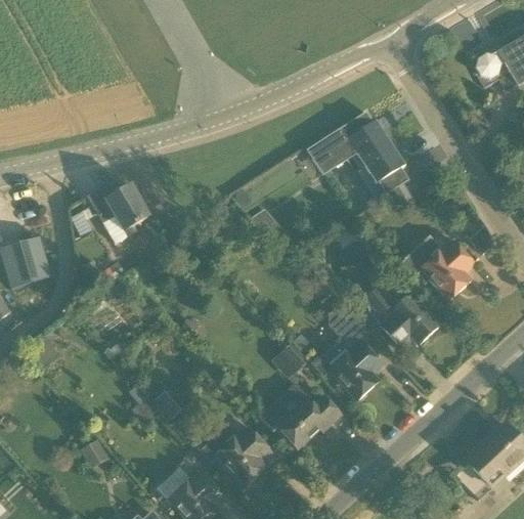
[(523,80),(523,35),(497,50),(498,52),(495,54),(479,50),(477,56),(469,61),(483,86),(511,71),(518,84),(523,80)]
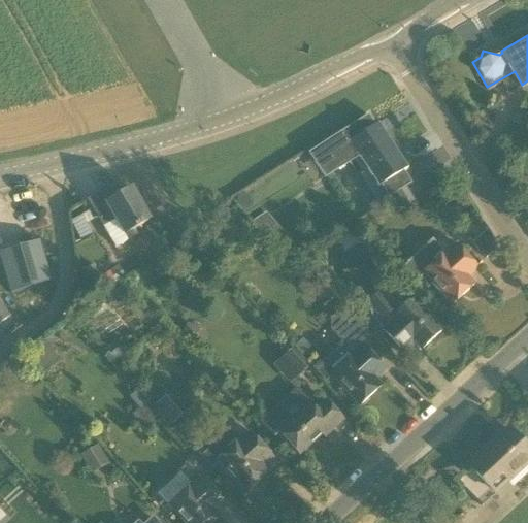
[(381,124),(377,126),(370,116),(310,154),(327,180),(361,158),(381,189),(386,186),(393,197),(389,199),(390,201),(398,196),(407,190),(414,186),(405,172),(410,169),(381,124)]
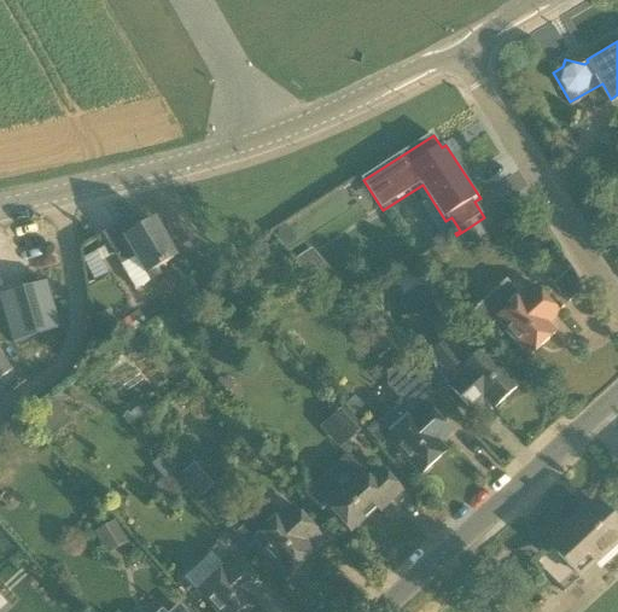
[(145,270),(175,252),(155,216),(124,233),(117,220),(101,229),(120,261),(134,252),(145,270)]
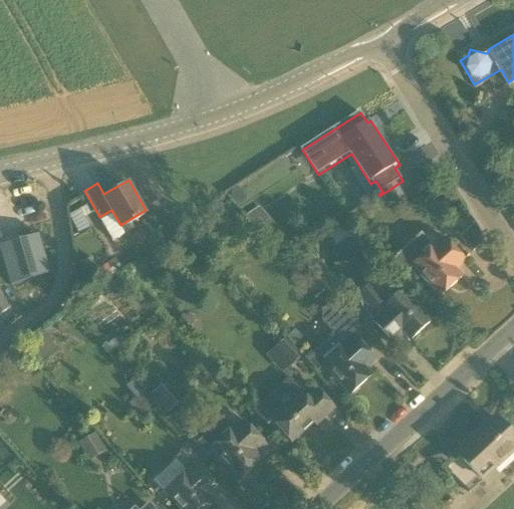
[(396,203),(405,197),(397,185),(388,191),(396,203)]
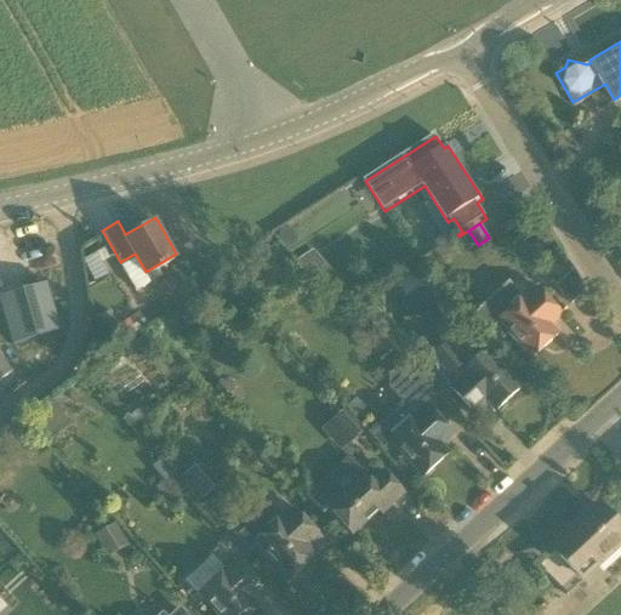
[(60,325),(46,278),(0,291),(0,297),(12,340),(60,325)]
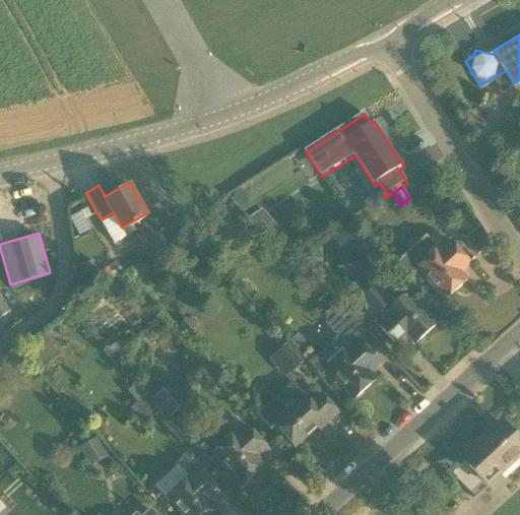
[(439,245),(427,255),(419,247),(410,247),(395,261),(407,273),(415,265),(444,297),(467,276),(461,270),(471,261),(449,237),(439,246),(439,245)]
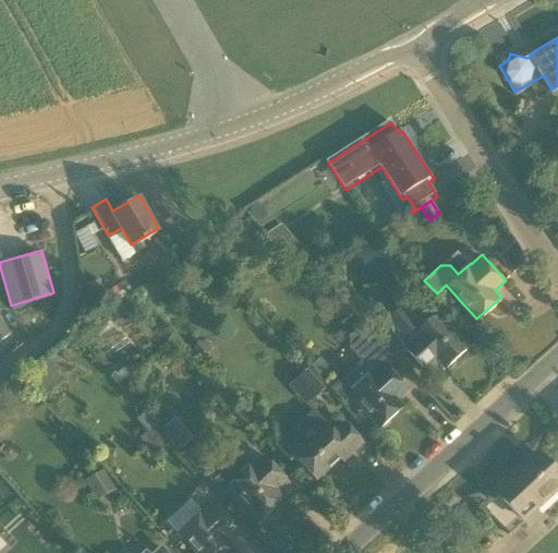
[(98,274),(87,279),(94,292),(105,287),(98,274)]
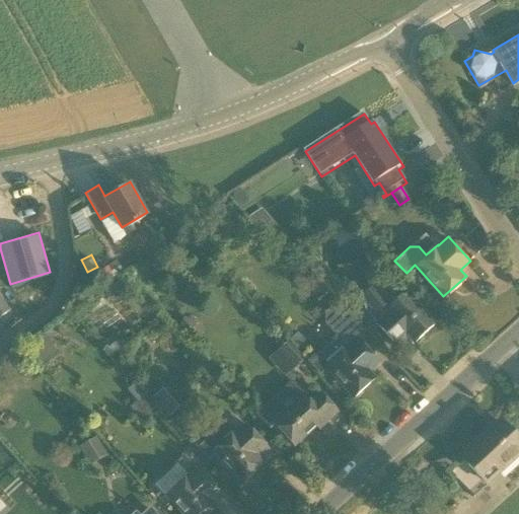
[(406,289),(395,299),(385,289),(382,288),(378,287),(375,288),(372,289),(369,291),(366,294),(365,297),(364,300),(364,304),(365,307),(375,319),(397,344),(406,335),(413,341),(435,320),(406,289)]
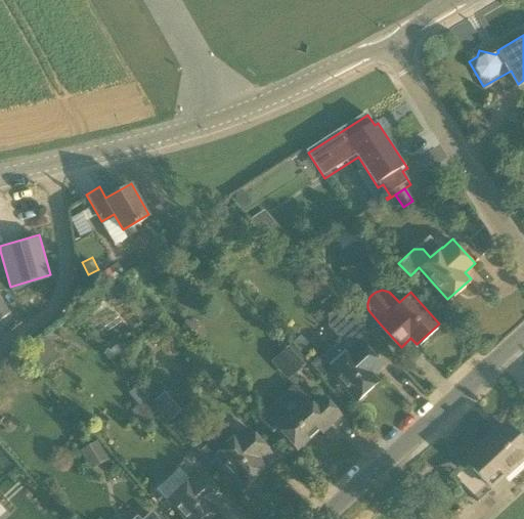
[(0,297),(0,317),(9,310),(0,297)]
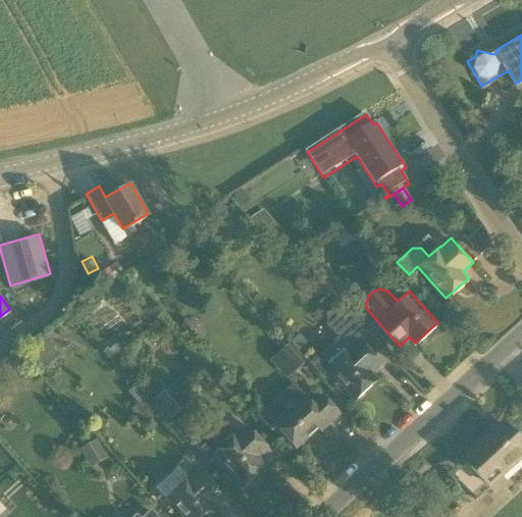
[(185,315),(180,331),(192,334),(196,318),(185,315)]
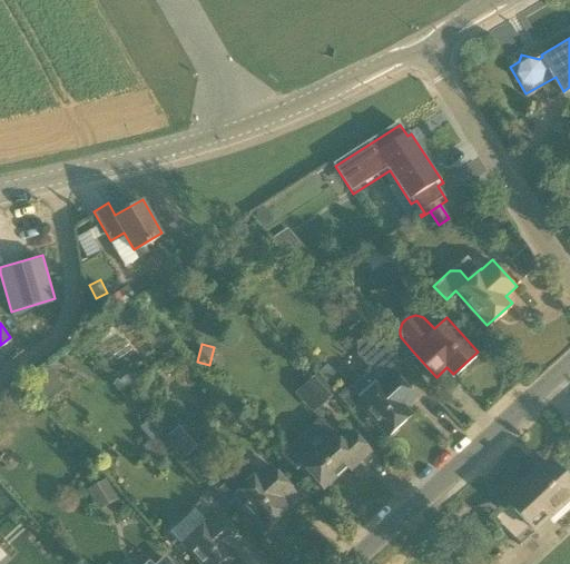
[(392,368),(383,377),(370,363),(337,392),(352,408),(359,403),(387,434),(412,412),(405,405),(416,395),(392,368)]
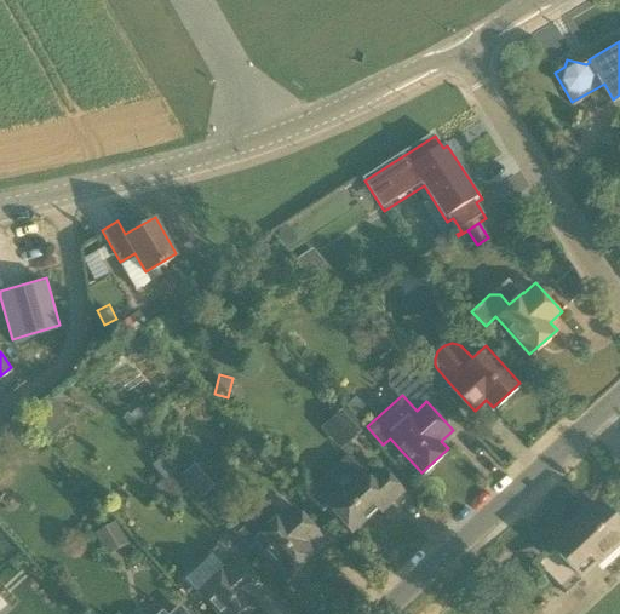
[(320,424),(340,447),(362,429),(340,406),(320,424)]
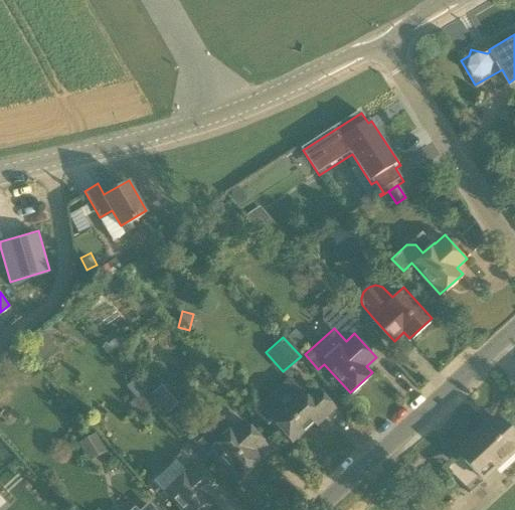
[(167,407),(179,397),(167,383),(155,394),(167,407)]
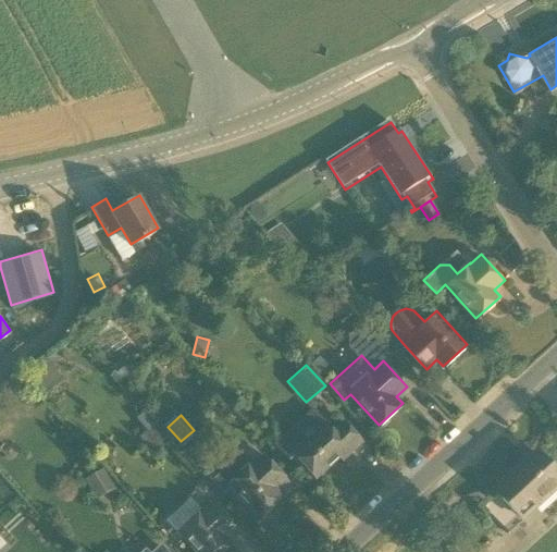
[(326,421),(307,440),(300,432),(286,445),(316,477),(344,450),(347,453),(362,440),(343,418),(333,428),(326,421)]
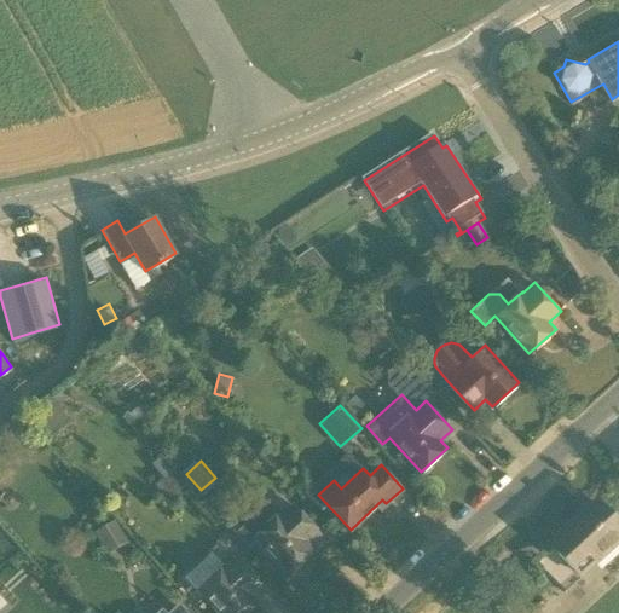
[(172,498),(186,486),(171,468),(156,481),(172,498)]
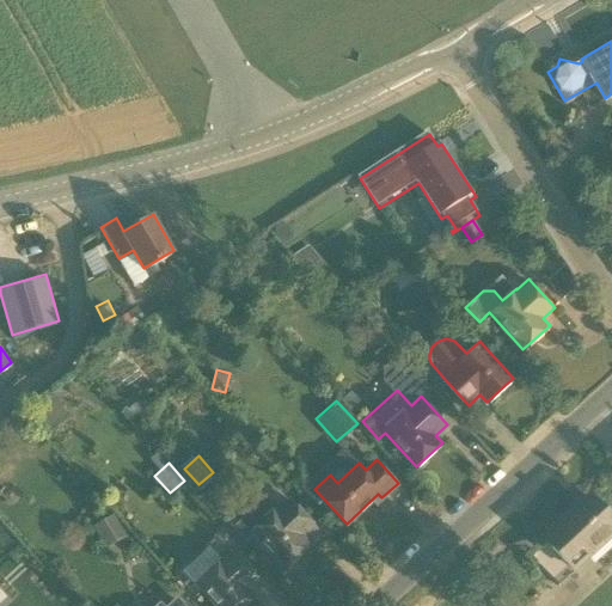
[(560,581),(573,568),(611,532),(611,518),(588,493),(543,534),(546,538),(532,551),(560,581)]
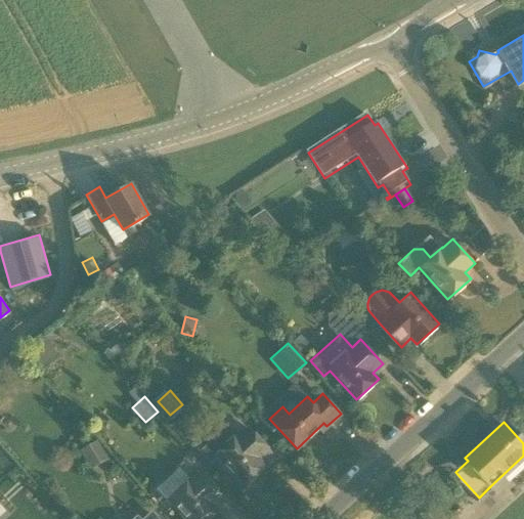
[(210,462),(216,456),(244,485),(266,465),(261,460),(270,450),(248,426),(237,433),(226,443),(220,437),(212,437),(199,449),(210,462)]
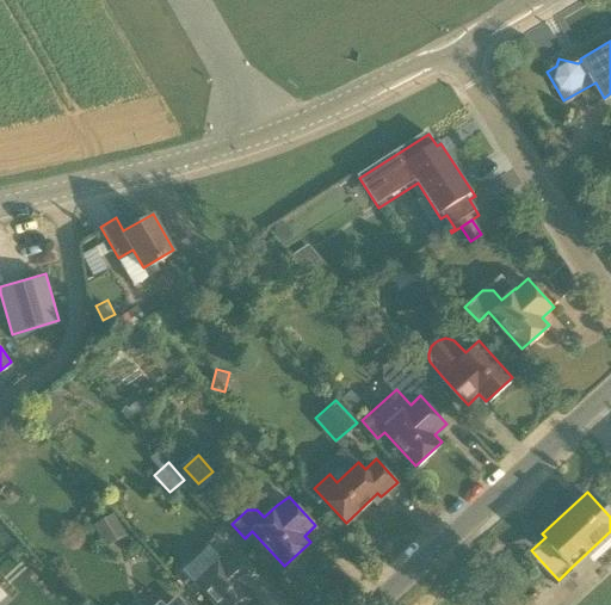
[(107,544),(124,535),(111,512),(94,522),(107,544)]
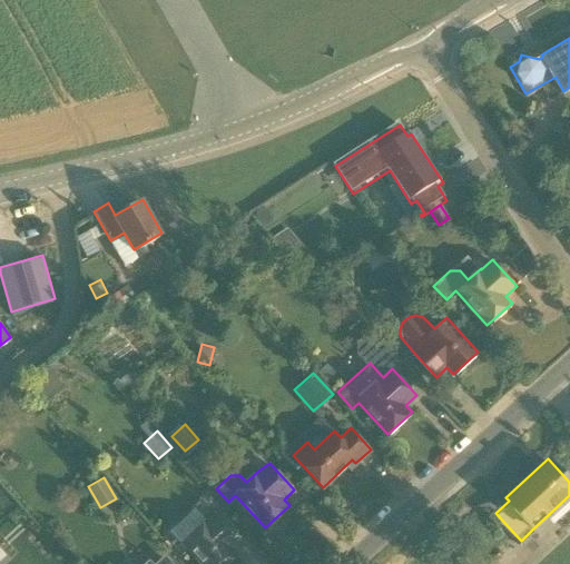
[(217,508),(206,518),(195,505),(169,527),(203,563),(225,563),(237,553),(232,546),(242,536),(217,508)]
